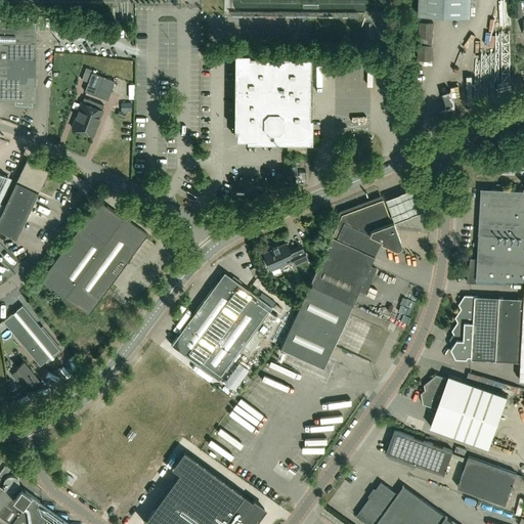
[(419,0),(419,16),(471,18),(471,0),(419,0)]
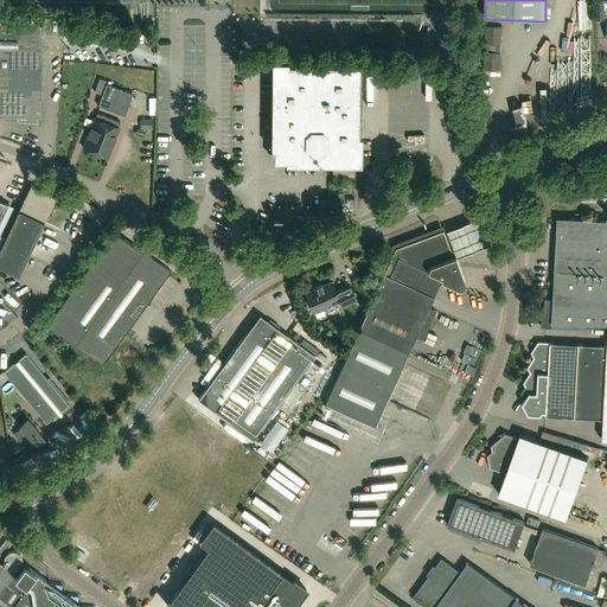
[(42,119),(42,26),(0,25),(0,117),(18,117),(18,121),(37,123),(37,122),(36,122),(36,119),(42,119)]
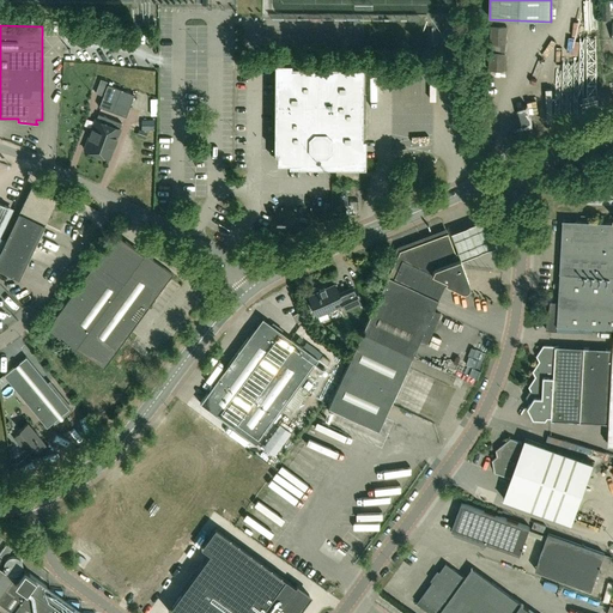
[(491,29),(490,46),(505,47),(507,30),(491,29)]
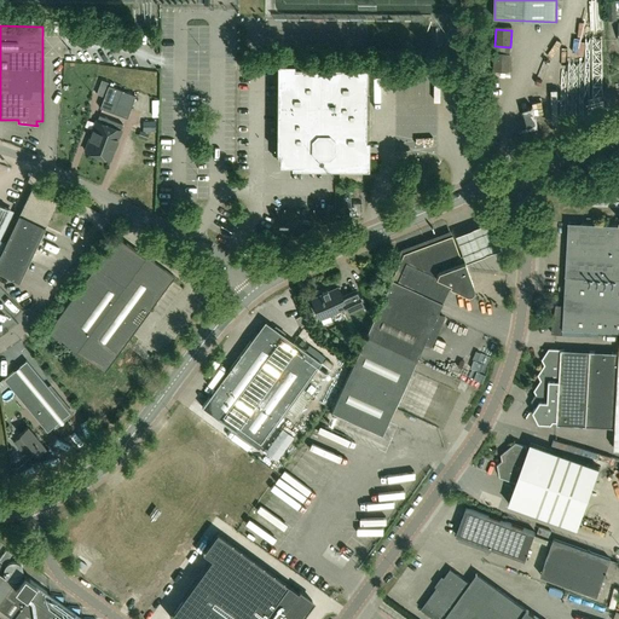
[(495,74),(510,74),(510,57),(495,56),(495,74)]
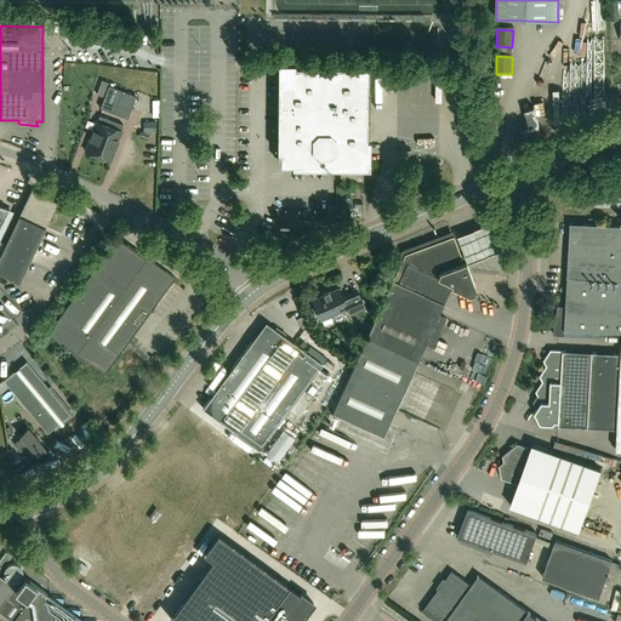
[(291,166),(366,166),(366,68),(280,67),(279,154),(284,154),(291,161),(291,166)]
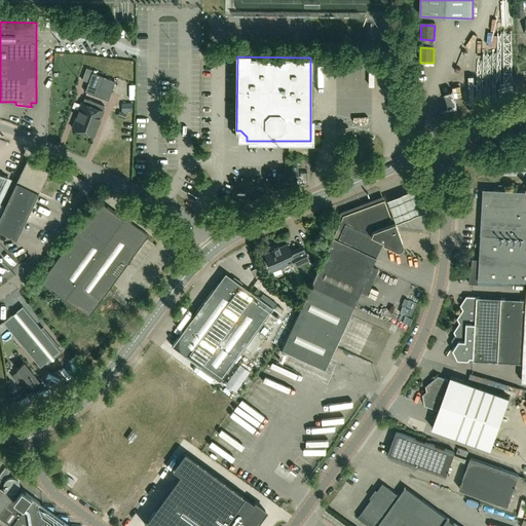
[(81,80),(87,82),(91,70),(86,68),(81,80)]
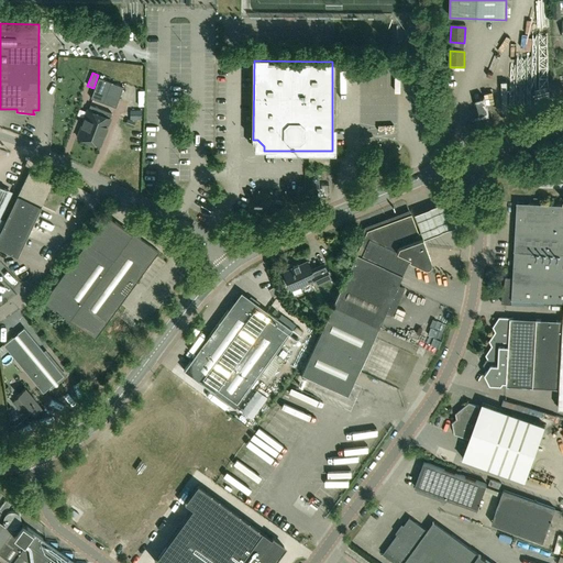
[(123,88),(99,78),(91,99),(116,108),(123,88)]
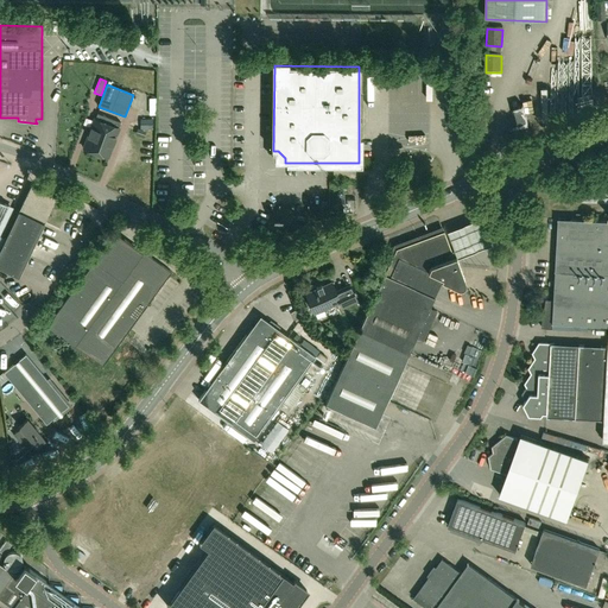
[(119,128),(120,124),(97,114),(95,120),(83,149),(108,158),(119,128)]
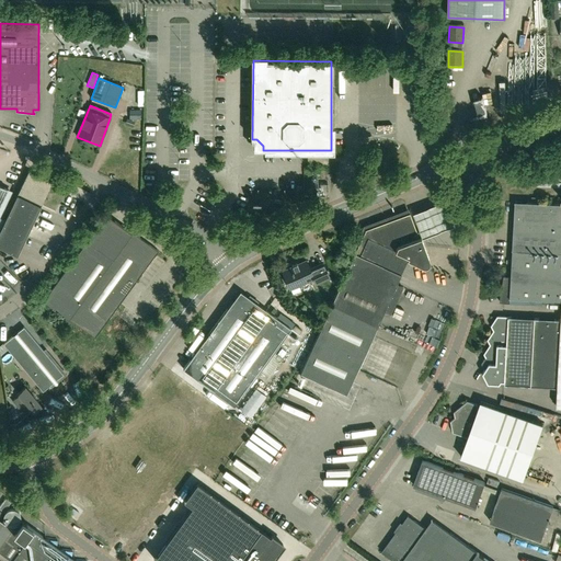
[(140,110),(129,110),(129,118),(140,118),(140,110)]
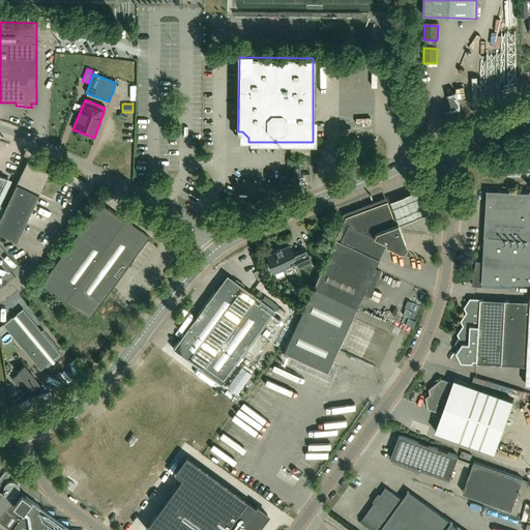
[(0,234),(16,242),(38,195),(49,173),(26,162),(0,217),(0,234)]
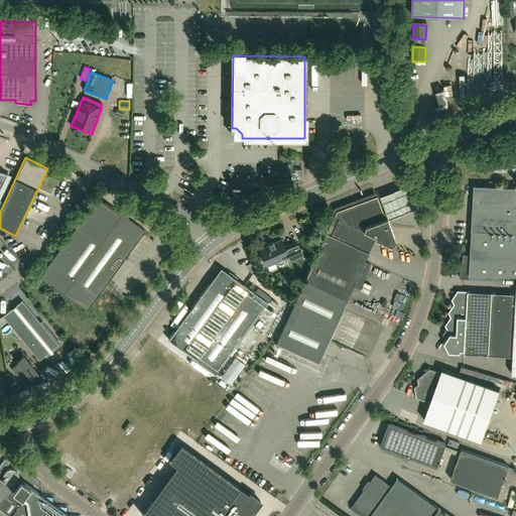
[(409,182),(378,194),(387,217),(418,206),(409,182)]
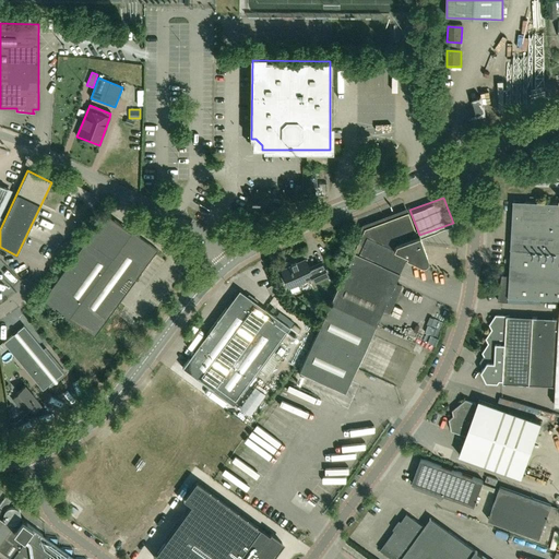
[(509,266),(558,270),(558,203),(513,201),(512,202),(509,266)]
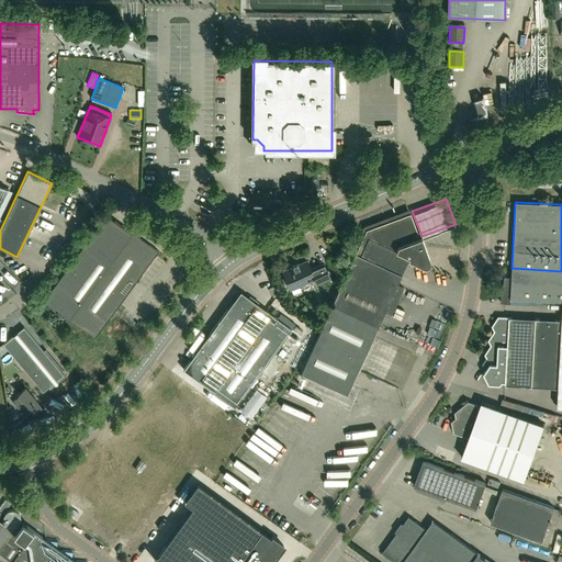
[(366,231),(306,361),(301,373),(346,394),(384,313),(391,315),(403,289),(396,285),(407,260),(423,267),(424,267),(425,267),(426,267),(427,267),(427,266),(428,266),(429,265),(429,263),(430,262),(430,261),(430,260),(429,259),(419,233),(417,234),(411,214),(366,231)]
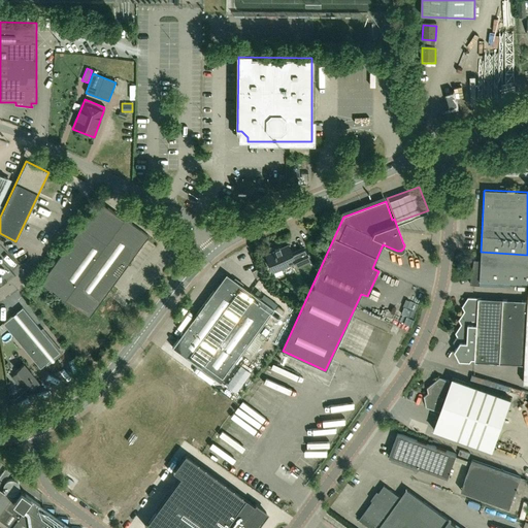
[(123,221),(99,202),(80,227),(81,228),(40,285),(64,302),(65,301),(89,319),(147,237),(124,220),(123,221)]
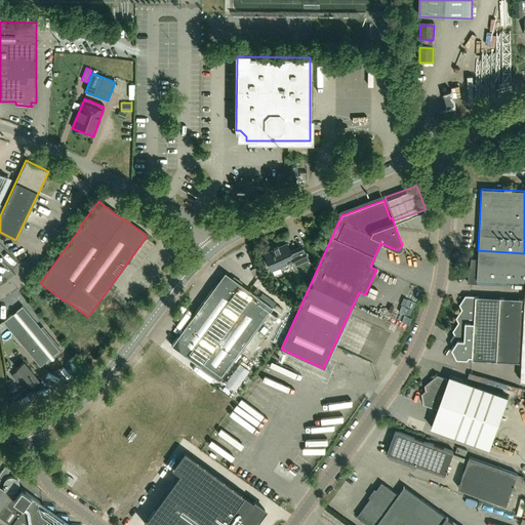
[(274,249),(264,254),(271,270),(292,260),(295,266),(308,259),(303,246),(289,252),(286,244),(278,248),(277,246),(273,248),(274,249)]
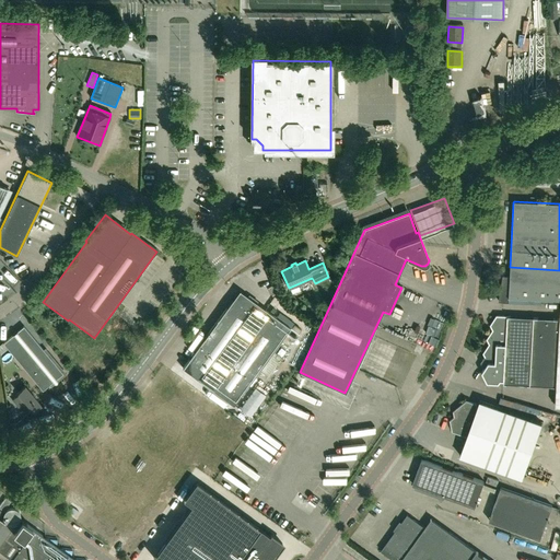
[(559,270),(510,267),(510,277),(502,276),(499,302),(513,303),(513,299),(559,301),(559,318),(497,316),(491,325),(493,329),(487,339),(490,343),(483,353),(487,358),(485,360),(483,362),(486,366),(482,372),(487,382),(499,383),(501,380),(504,380),(503,384),(557,387),(556,406),(559,405),(559,270)]
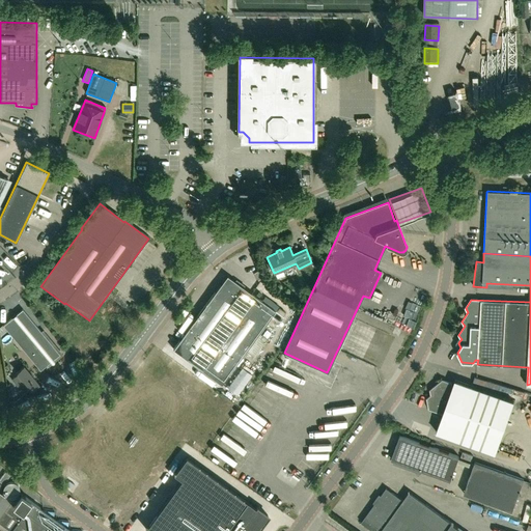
[(227,276),(179,341),(173,350),(221,385),(247,351),(254,356),(267,338),(259,333),(275,311),(278,306),(264,297),(261,301),(227,276)]
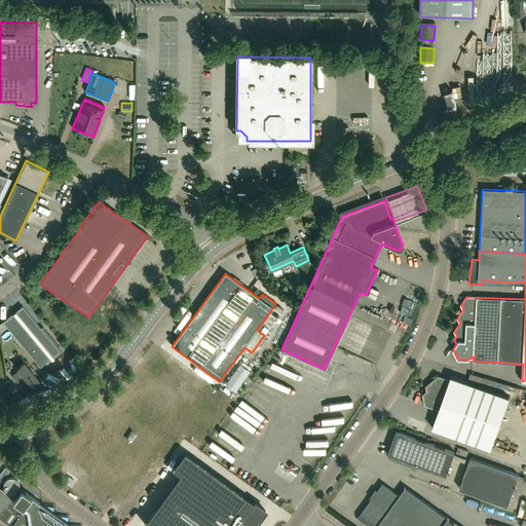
[(201,296),(204,287),(199,285),(196,294),(201,296)]
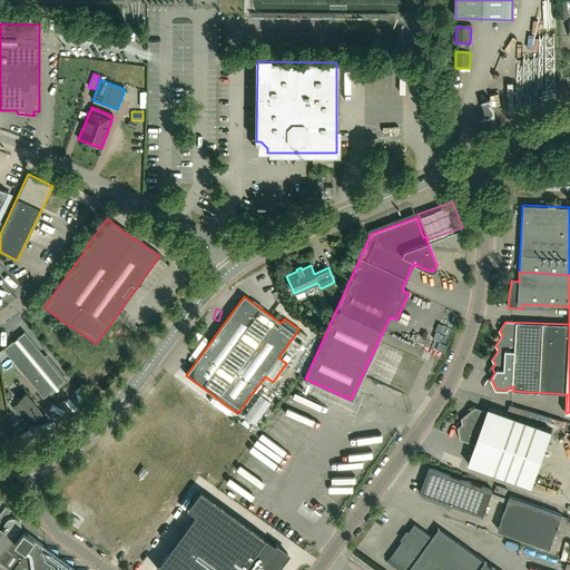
[(296,335),(303,340),(306,335),(300,330),(296,335)]
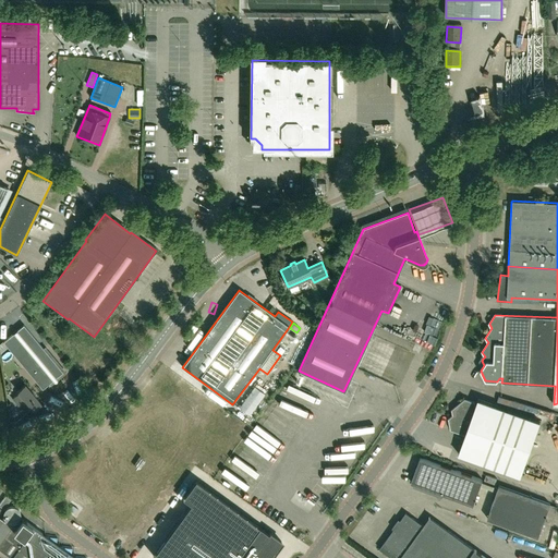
[(3,342),(41,389),(62,372),(24,325),(3,342)]
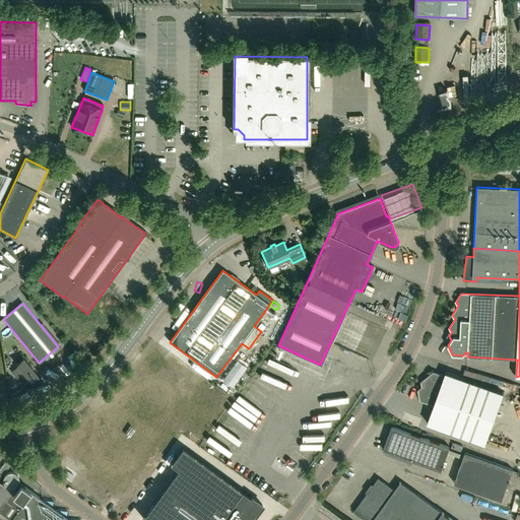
[(39,377),(22,359),(16,365),(17,367),(11,373),(23,387),(29,382),(31,383),(39,377)]
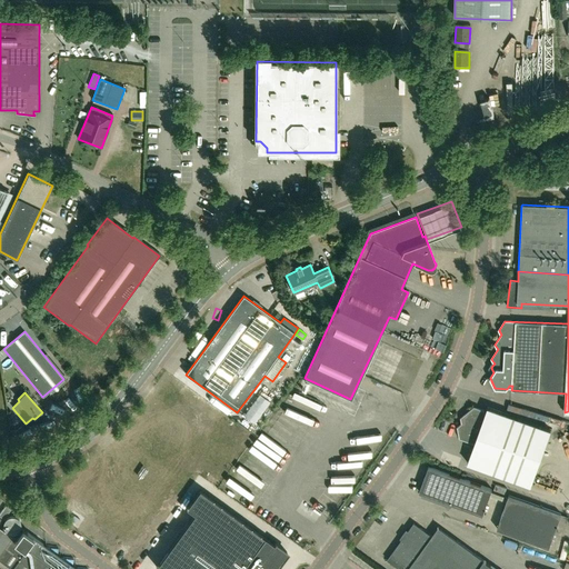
[(469,462),(510,477),(531,485),(550,432),(530,425),(488,409),(487,415),(485,413),(485,411),(472,407),(465,415),(466,420),(457,427),(459,438),(476,443),(469,462)]
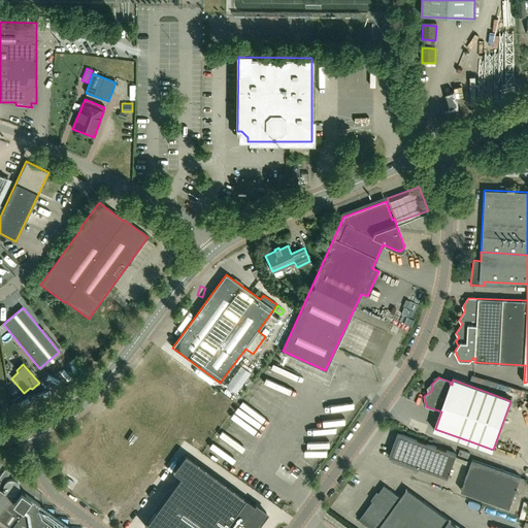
[(336,441),(343,431),(329,422),(322,432),(336,441)]
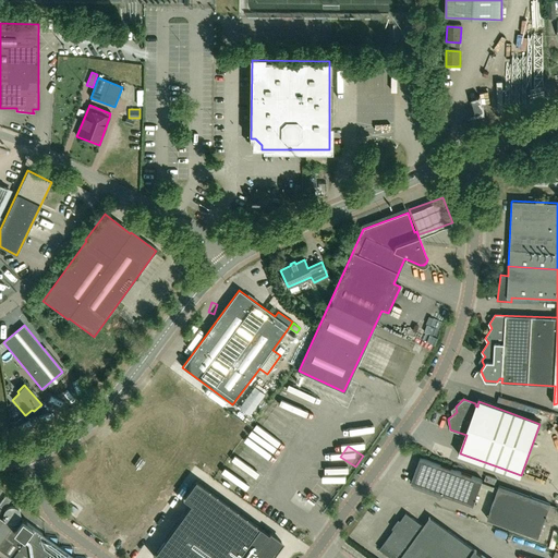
[(411,483),(413,484),(412,487),(426,493),(427,488),(473,506),(482,481),(420,458),(411,483)]
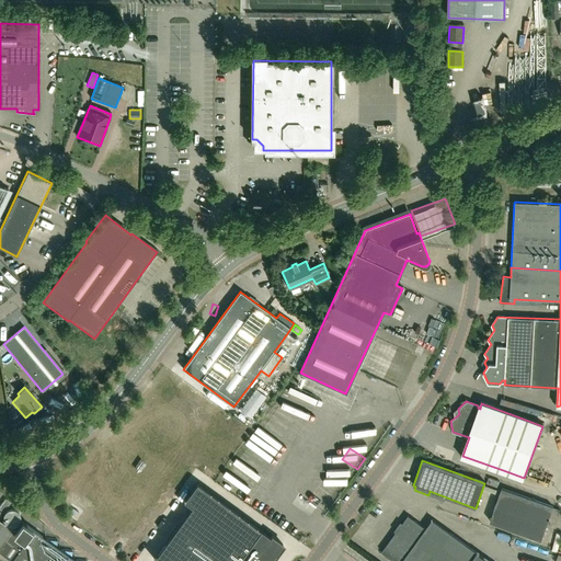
[(259,473),(262,470),(252,462),(250,466),(259,473)]
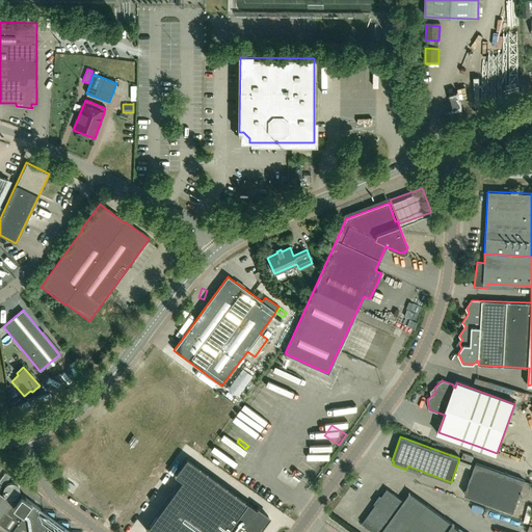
[(254,531),(266,514),(186,457),(174,474),(187,483),(152,531),(254,531)]
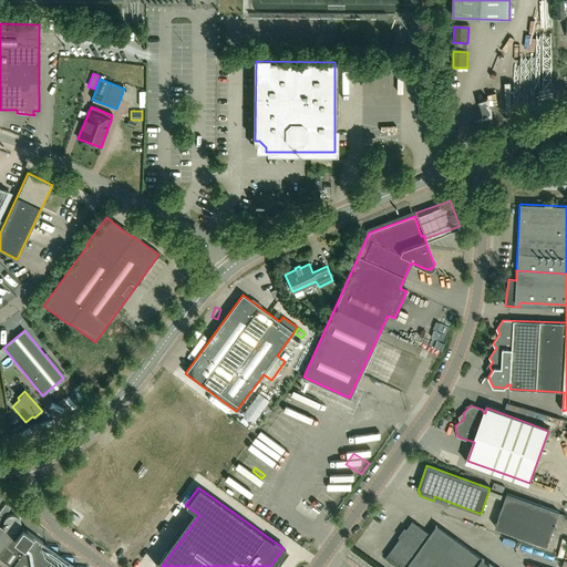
[(559,513),(507,494),(495,527),(547,546),(559,513)]
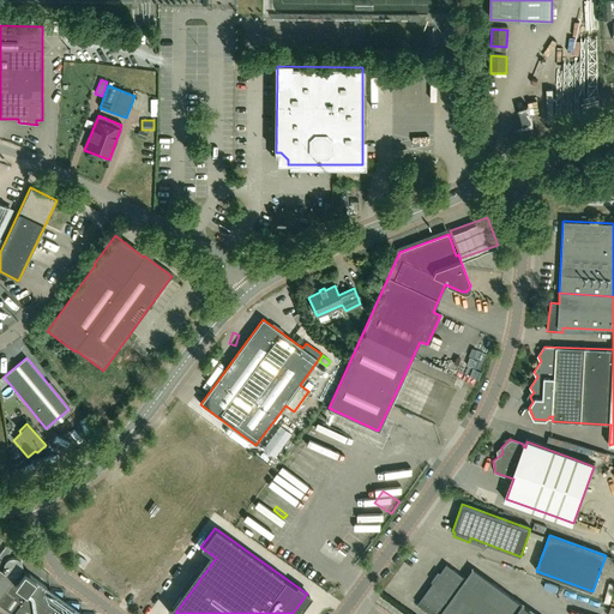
[(0,558),(4,560),(12,549),(5,546),(0,552),(0,558)]
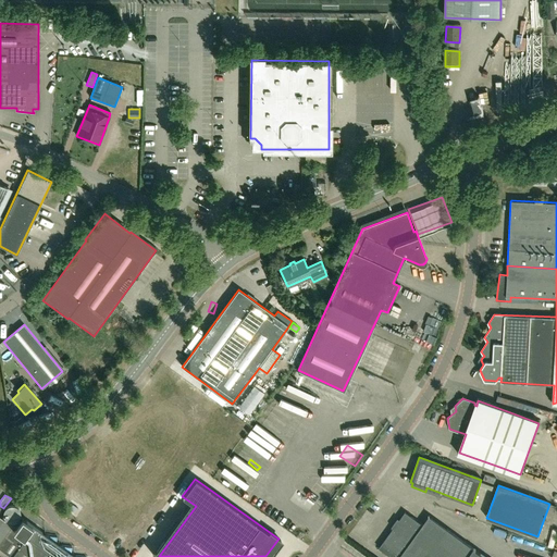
[(467,556),(473,548),(430,516),(422,524),(412,518),(413,517),(405,510),(398,519),(399,520),(391,532),(390,531),(376,548),(385,555),(386,554),(391,556),(467,556)]
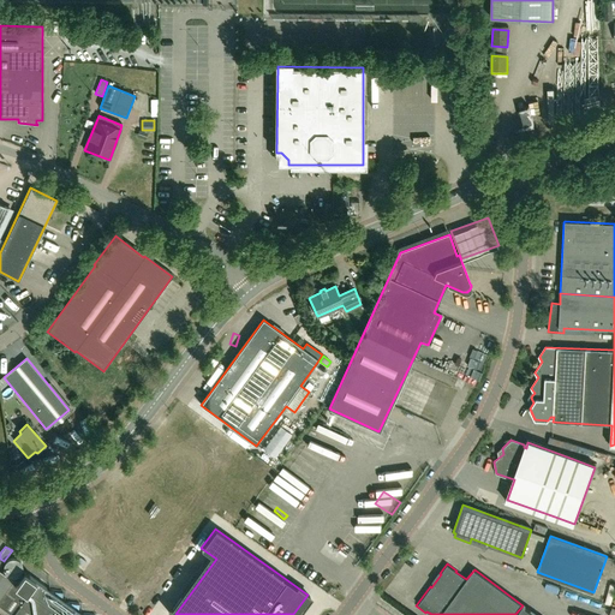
[(0,569),(0,614),(83,614),(24,572),(17,583),(0,569)]
